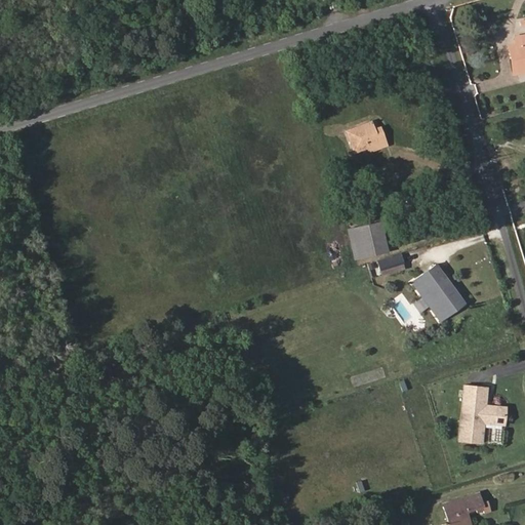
[(509,46),(513,74),(524,72),(524,35),(515,37),(516,45),(509,46)]
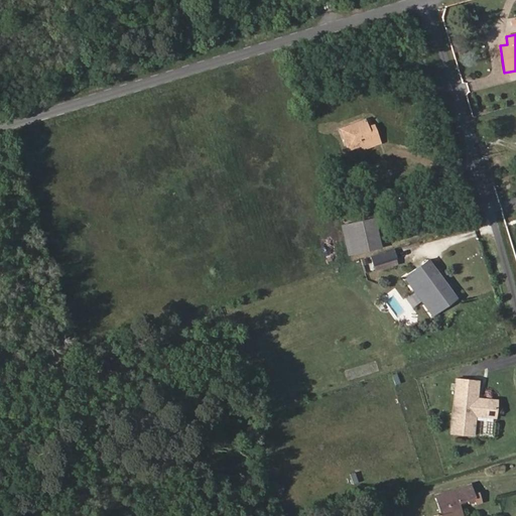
[(369,130),(367,126),(365,120),(342,127),(348,148),(361,144),(378,138),(375,128),(369,130)]
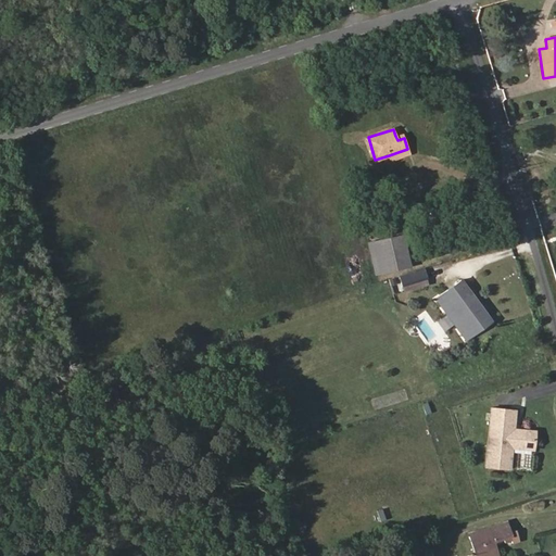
[(407,149),(389,155),(391,160),(409,154),(407,149)]
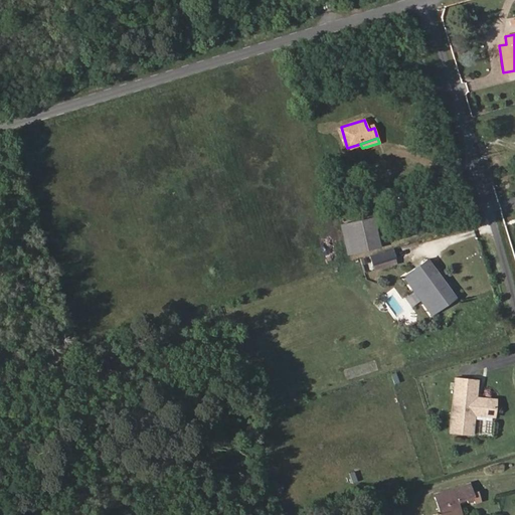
[(376,246),(370,219),(340,226),(346,253),(376,246)]
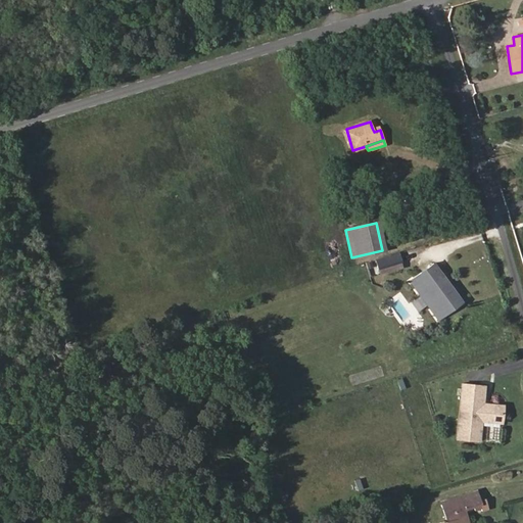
[(371,275),(414,262),(409,245),(366,259),(371,275)]
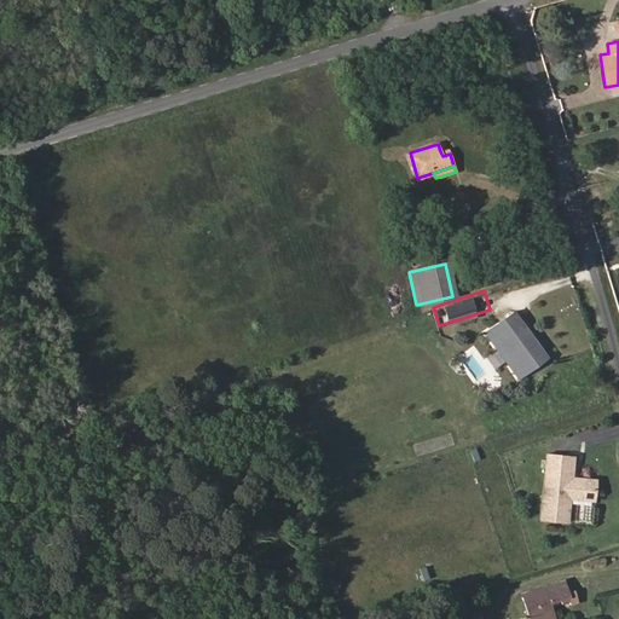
[(548,358),(514,312),(491,329),(524,375),(548,358)]
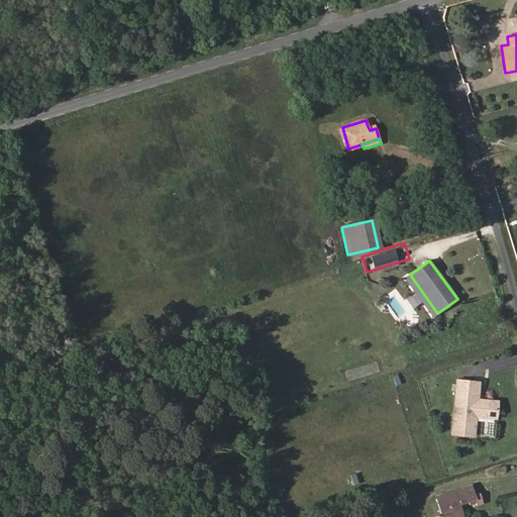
[(497,418),(498,401),(487,400),(479,399),(480,394),(481,382),(458,379),(451,434),(475,436),(477,414),(482,415),(482,416),(497,418)]
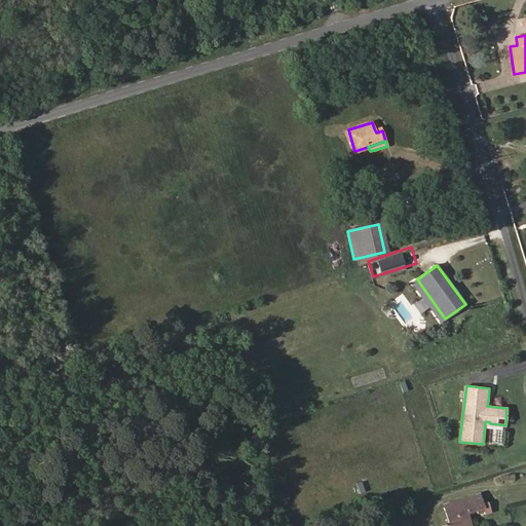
[(452,515),(449,516),(451,523),(442,525),(472,525),(467,510),(484,504),(481,493),(448,503),(452,515)]
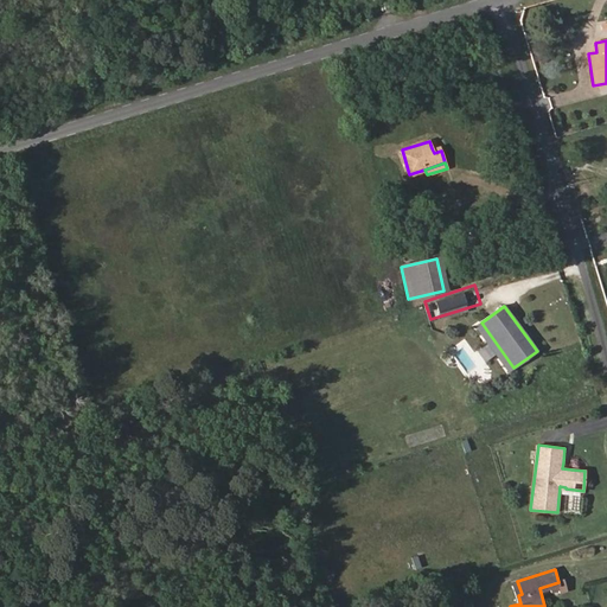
All buildings are outlined.
